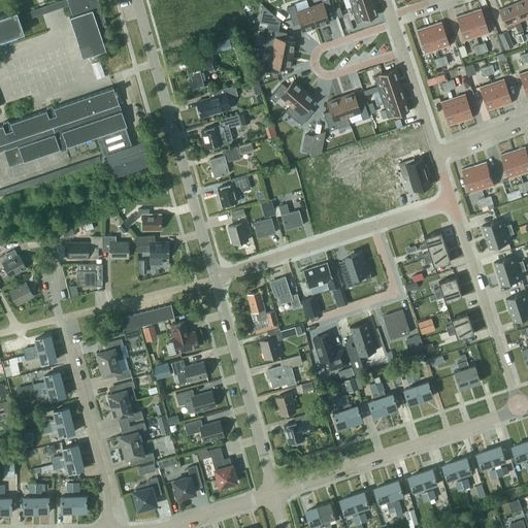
[(69,17),(83,57),(105,50),(98,26),(104,24),(104,25),(106,24),(98,0),(66,0),(72,15),(69,17)]
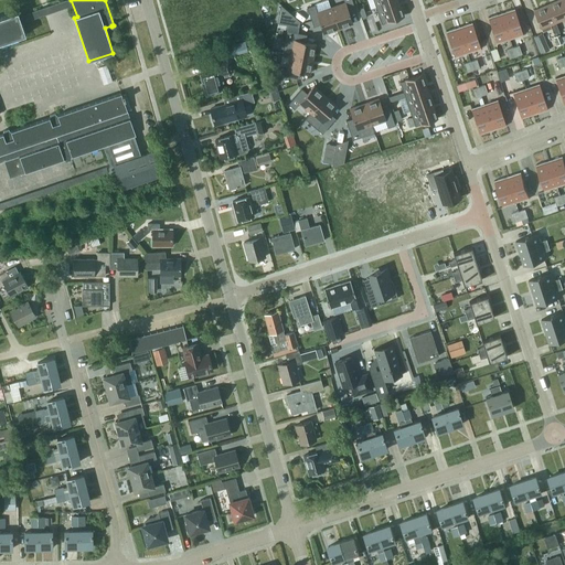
[(343,0),(344,3),(331,8),(338,29),(352,23),(350,14),(356,12),(352,0),(343,0)]
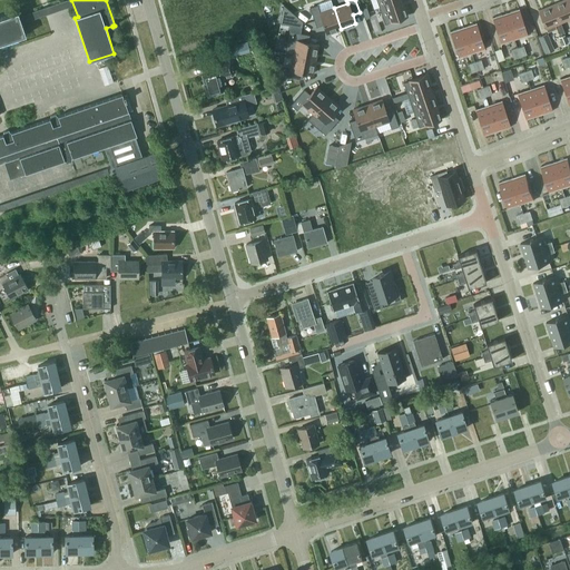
[(403,0),(381,8),(386,23),(409,16),(403,0)]
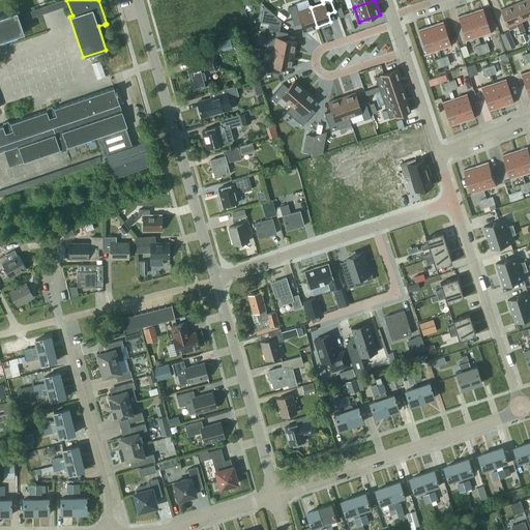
[(521,21),(529,18),(529,20),(529,7),(527,0),(523,0),(513,4),(521,21)]
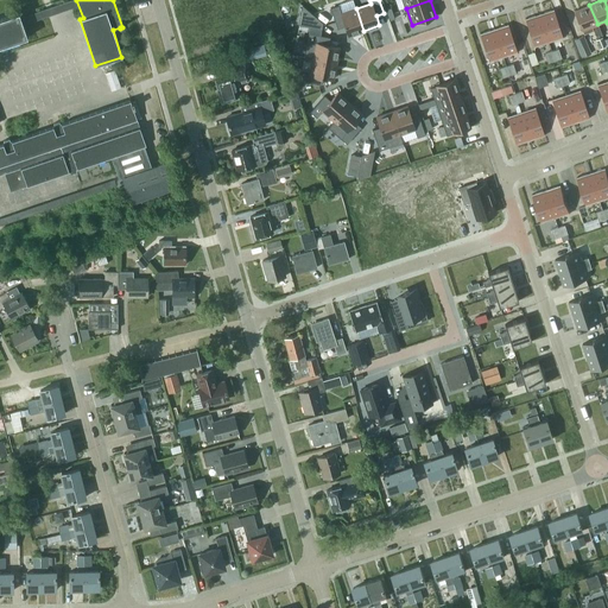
[(339,5),(330,7),(337,29),(344,26),(348,36),(363,31),(356,8),(342,13),(339,5)]
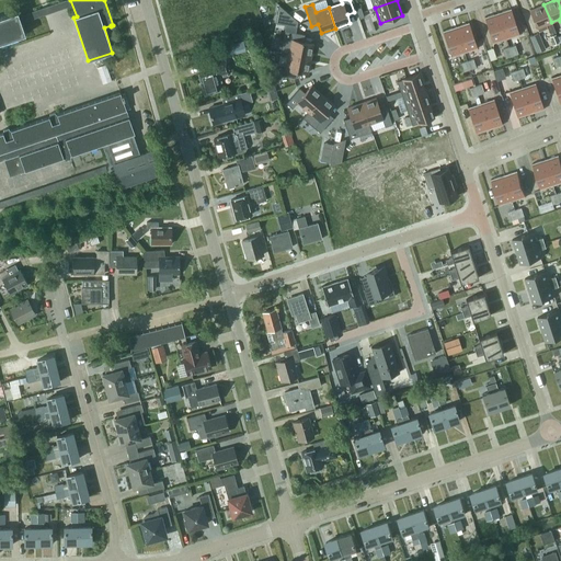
[(544,4),(529,10),(538,32),(548,27),(550,33),(556,31),(551,22),(544,4)]
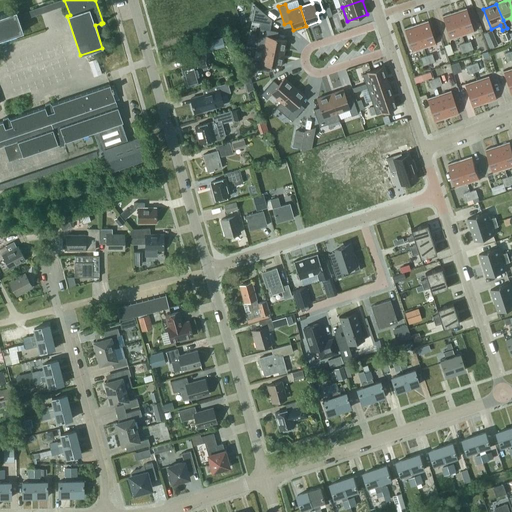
[(261,22),(270,24),(271,20),(254,5),(251,21),(261,22)]
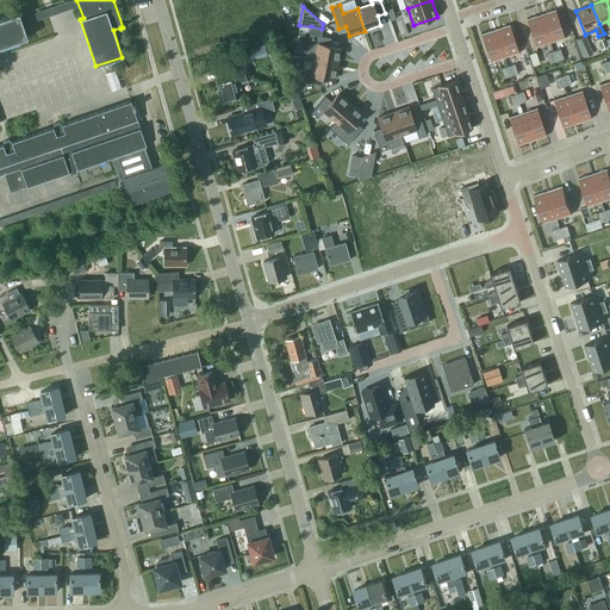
[(555,8),(541,13),(551,42),(565,38),(555,8)]
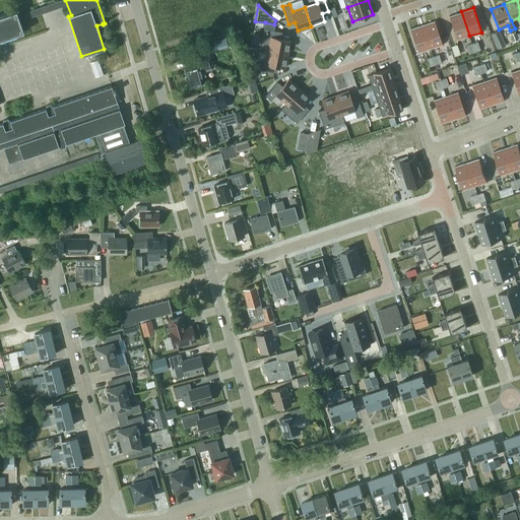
[(53,106),(52,106),(51,104),(46,106),(46,108),(9,120),(10,120),(9,121),(8,118),(3,120),(3,123),(2,123),(0,123),(0,39),(23,31),(16,10),(0,15),(0,148),(4,147),(9,163),(22,158),(23,159),(59,147),(59,146),(61,148),(65,147),(65,144),(66,144),(96,134),(104,152),(105,152),(112,172),(150,158),(143,139),(130,143),(123,125),(125,124),(119,109),(119,108),(117,102),(120,101),(116,86),(112,87),(111,85),(53,106)]
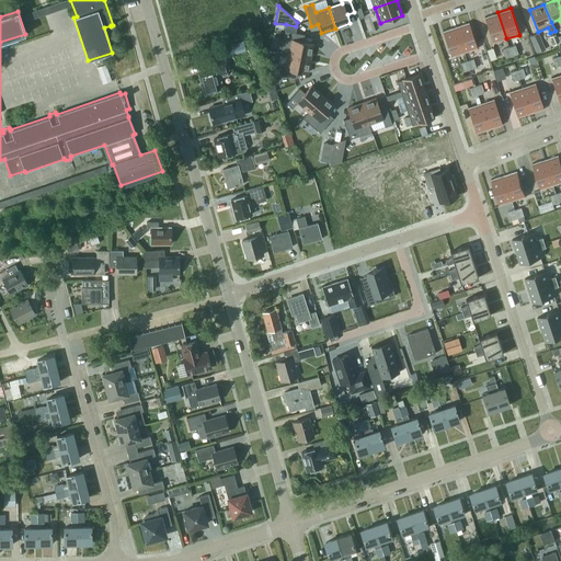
[(497,12),(484,16),(493,43),(506,38),(497,12)]
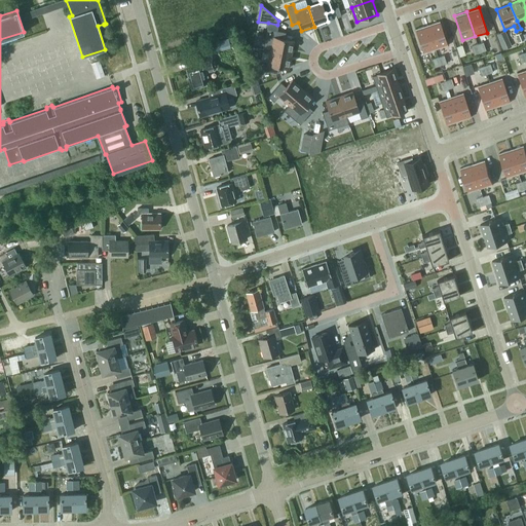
[(439,21),(427,25),(435,49),(447,45),(439,21)]
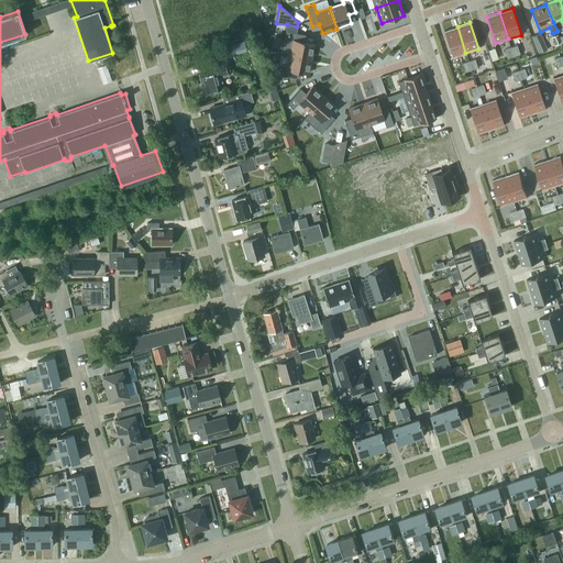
[(457,26),(444,31),(453,57),(465,53),(457,26)]
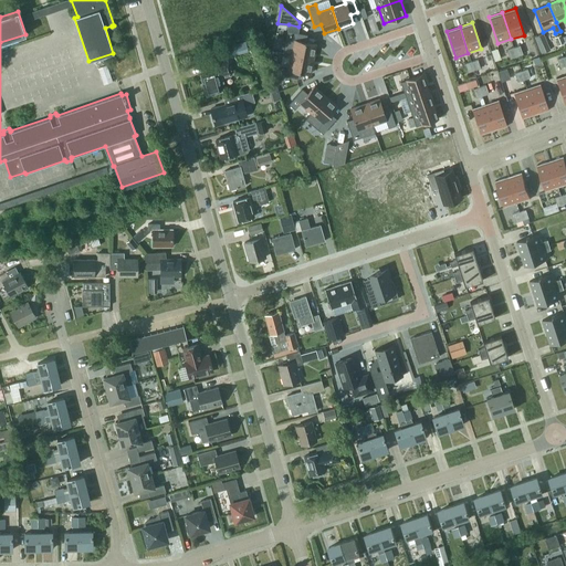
[(287,31),(283,53),(292,54),(313,59),(315,43),(306,42),(307,34),(287,31)]
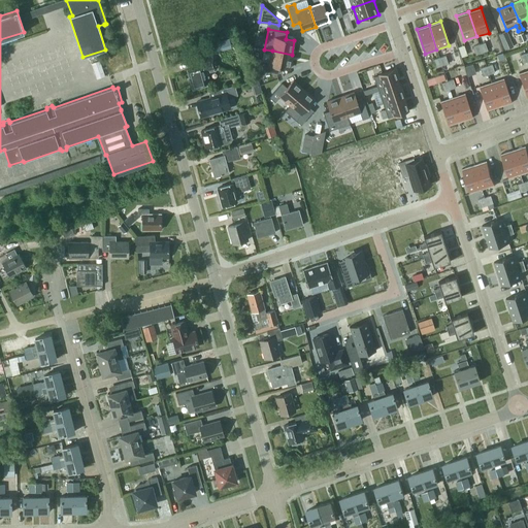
[(514,46),(506,31),(498,34),(505,50),(514,46)]
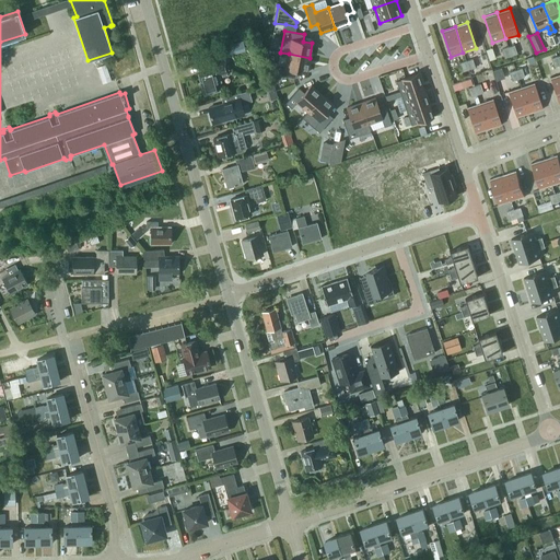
[(558,43),(555,34),(549,37),(552,45),(558,43)]
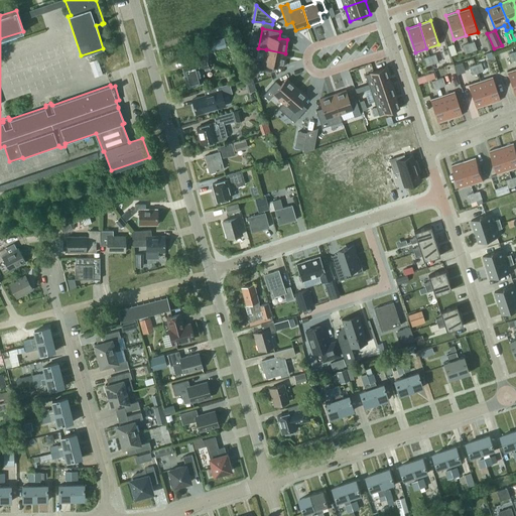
[(224,37),(208,41),(211,50),(212,50),(226,46),(224,37)]
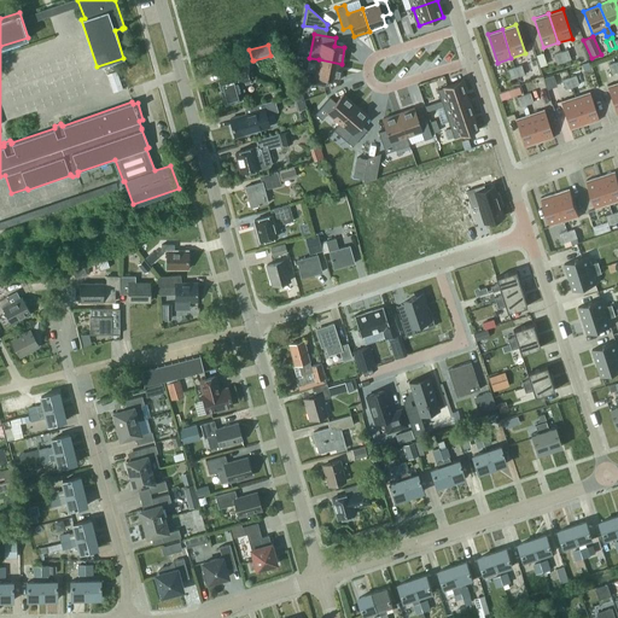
[(560,52),(564,62),(570,59),(567,50),(560,52)]
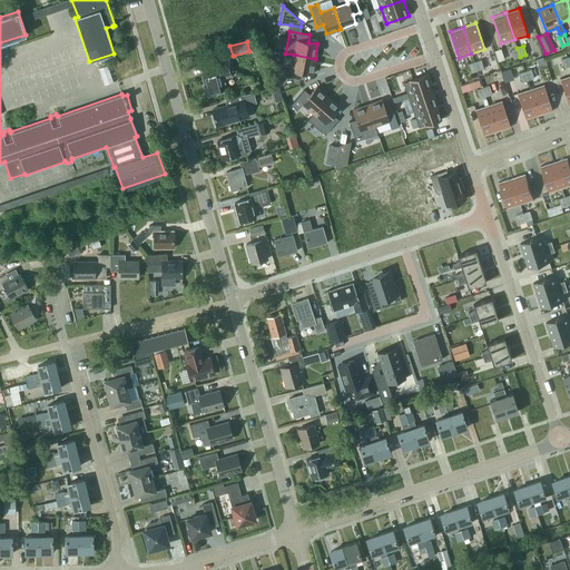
[(520,57),(517,48),(511,50),(513,59),(520,57)]
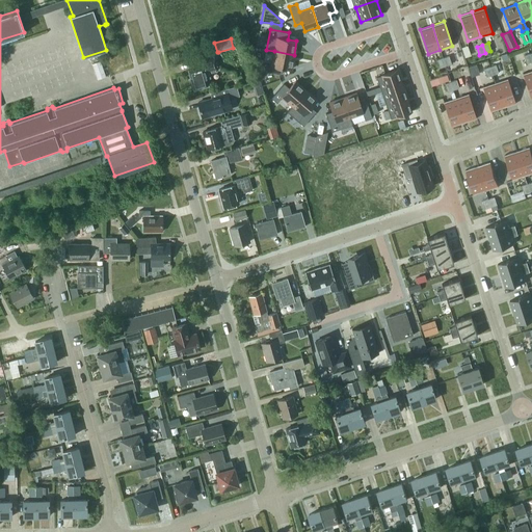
[(263,63),(262,71),(281,74),(282,68),(291,69),(294,55),(274,51),(271,64),(263,63)]
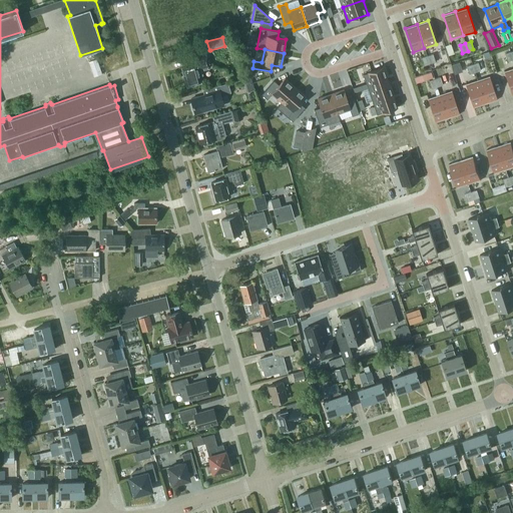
[(435,61),(433,54),(427,56),(429,63),(435,61)]
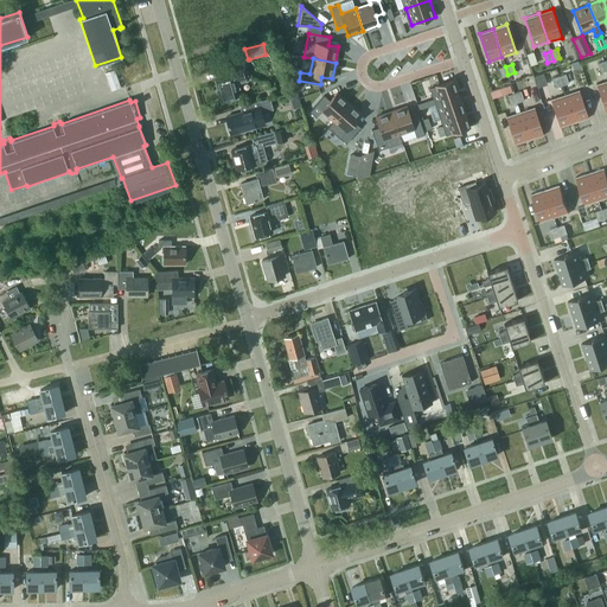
[(231,76),(215,80),(221,102),(237,97),(235,90),(241,89),(238,83),(242,82),(242,83),(247,82),(247,81),(248,80),(247,76),(248,76),(247,71),(246,71),(244,65),(229,70),(231,76)]
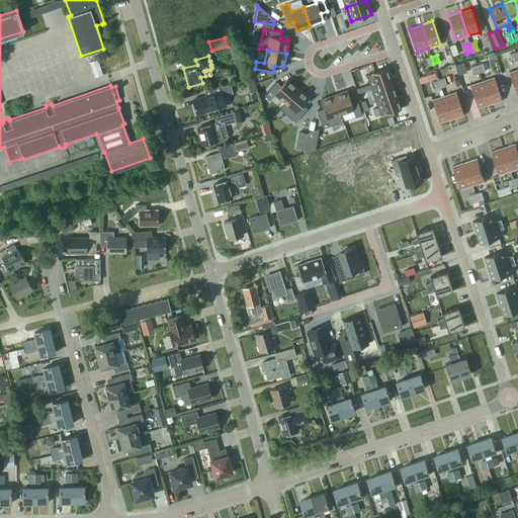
[(433,64),(431,57),(425,59),(428,66),(433,64)]
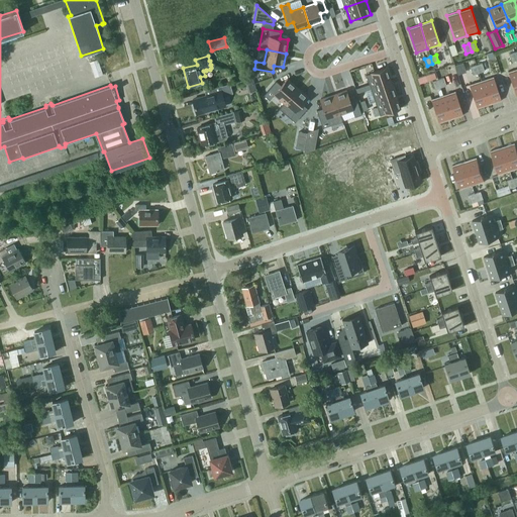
[(464,62),(457,64),(459,73),(467,72),(464,62)]
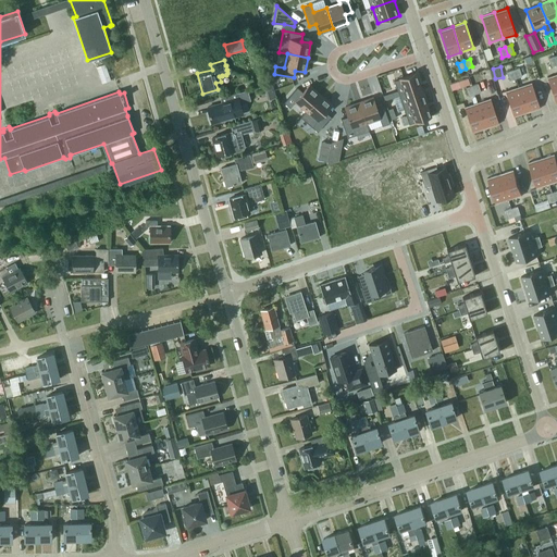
[(519,67),(512,70),(516,78),(521,76),(519,67)]
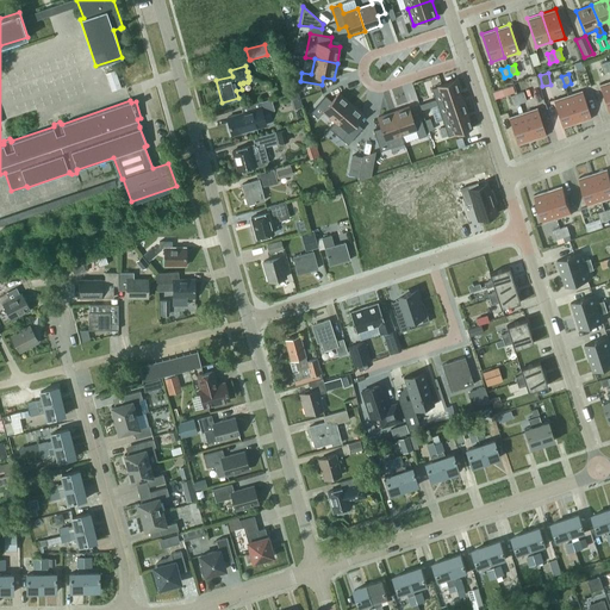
[(554,79),(558,88),(565,86),(561,76),(554,79)]
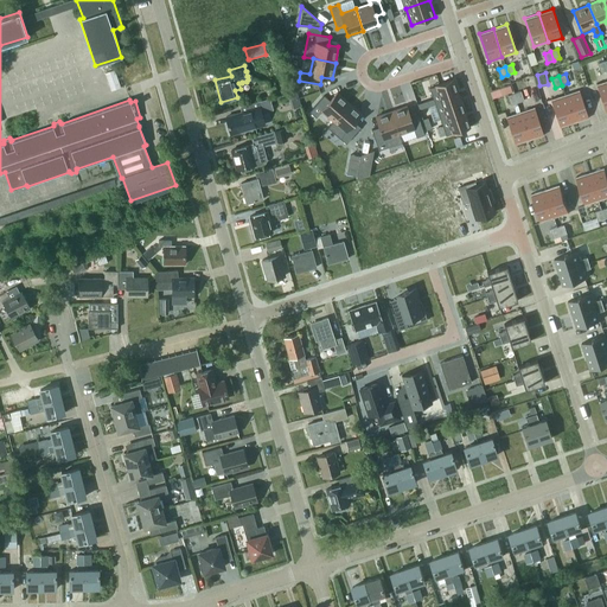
[(454,80),(430,87),(436,103),(460,95),(454,80)]
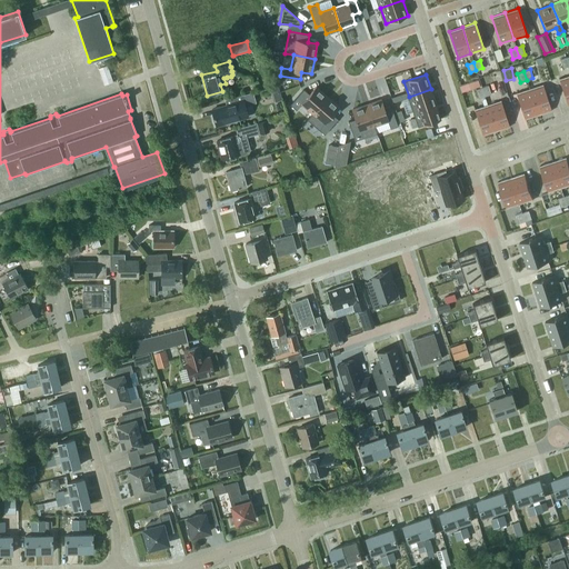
[(568,75),(559,79),(568,106),(568,105),(568,75)]
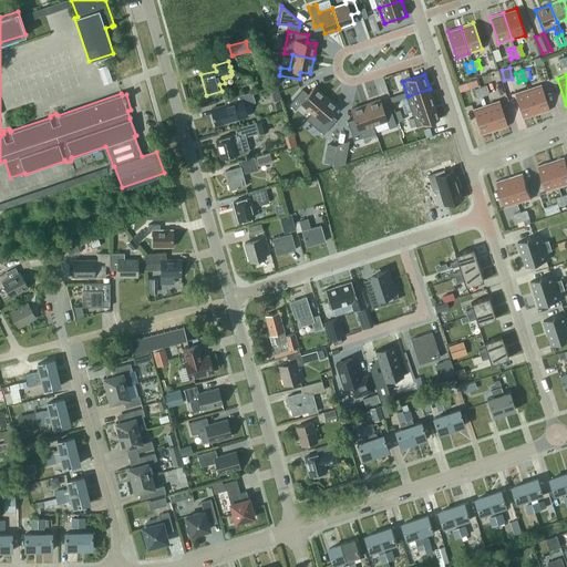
[(536,114),(549,110),(540,83),(527,88),(536,114)]
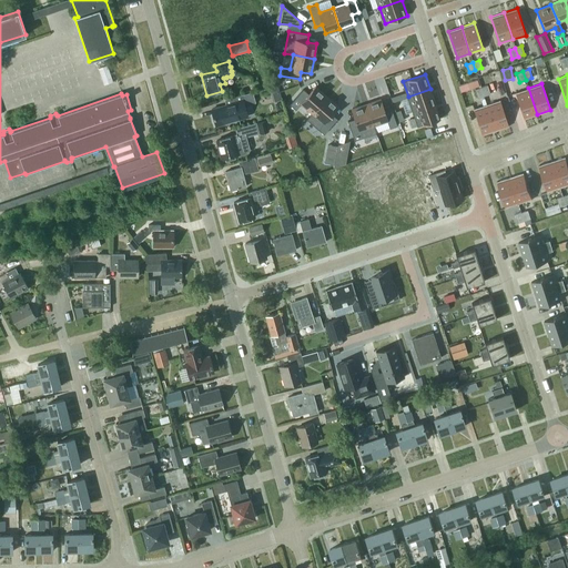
[(480,88),(484,95),(490,93),(487,85),(480,88)]
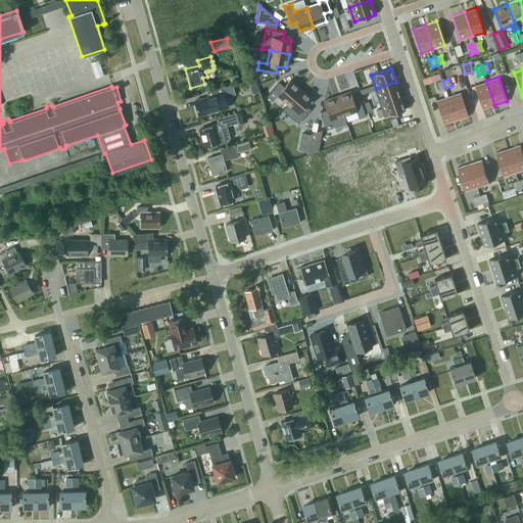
[(279,82),(267,96),(273,101),(277,95),(287,103),(287,104),(300,89),(290,80),(284,86),(279,82)]
